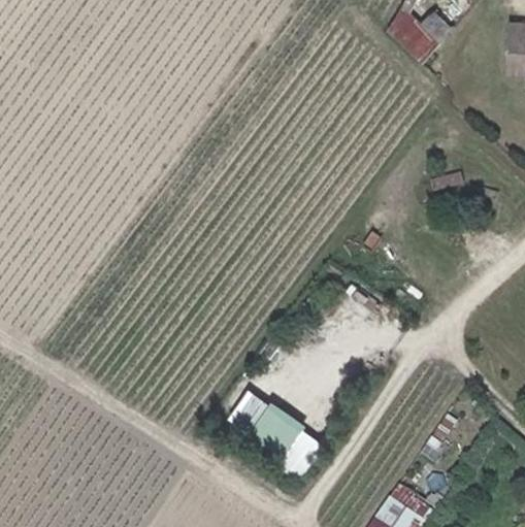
[(423,61),(441,39),(402,7),(385,29),(423,61)]
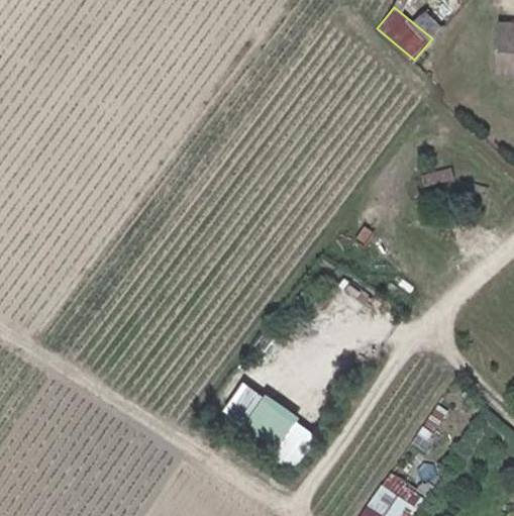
[(513,71),(513,22),(498,21),(495,71),(513,71)]
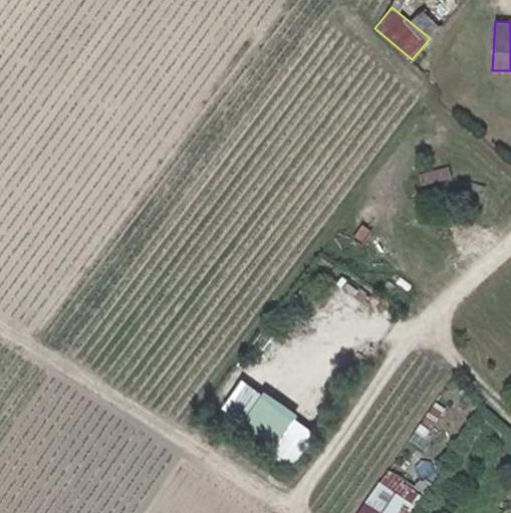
[(280,442),(274,453),(293,465),(317,426),(240,378),(223,407),(280,442)]
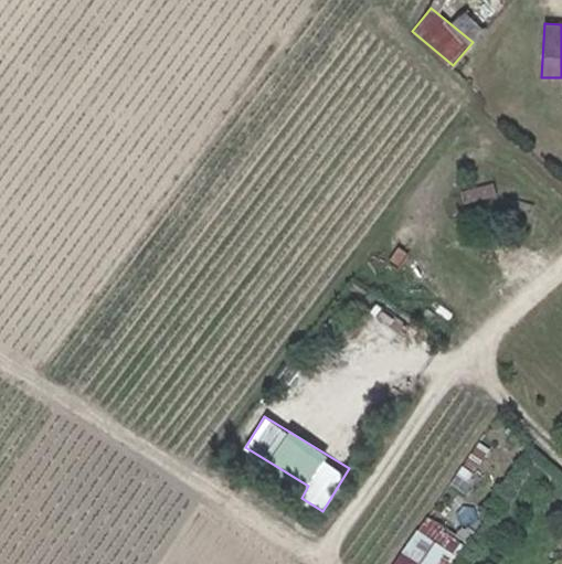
[(430,563),(447,541),(427,527),(401,563),(430,563)]
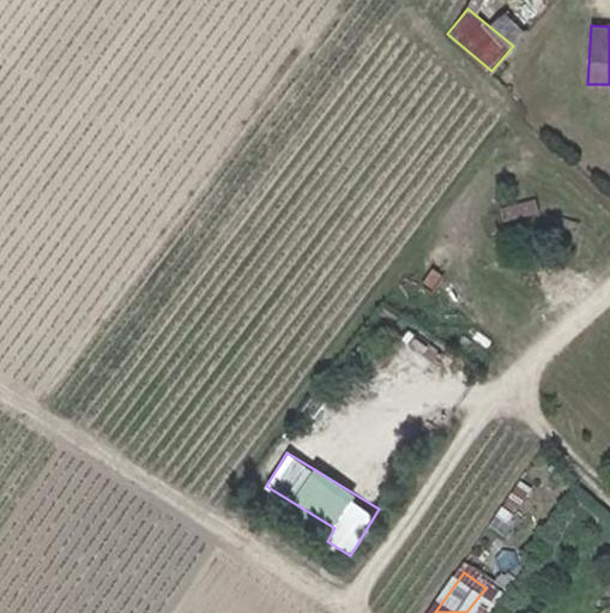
[(485,588),(466,612),(491,612),(502,599),(485,588)]
